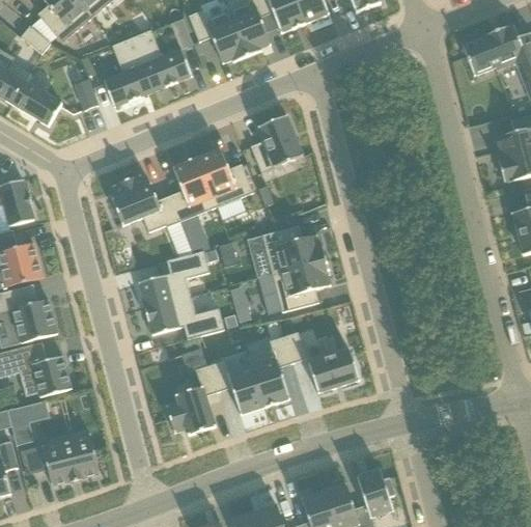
[(44,0),(48,4),(37,12),(62,42),(92,17),(78,0),(44,0)]
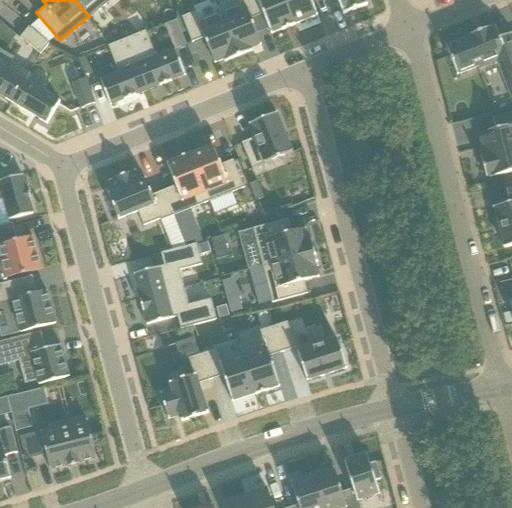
[(75,0),(89,16),(107,0),(75,0)]
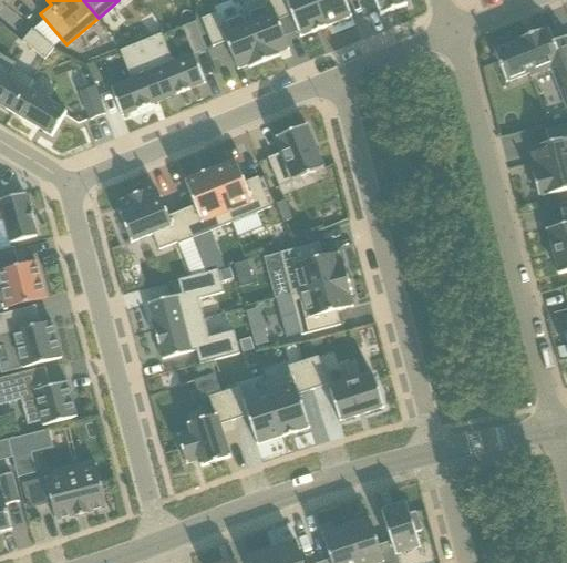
[(249,0),(241,3),(264,59),(279,52),(278,50),(289,45),(284,33),(297,28),(286,0),(249,0)]
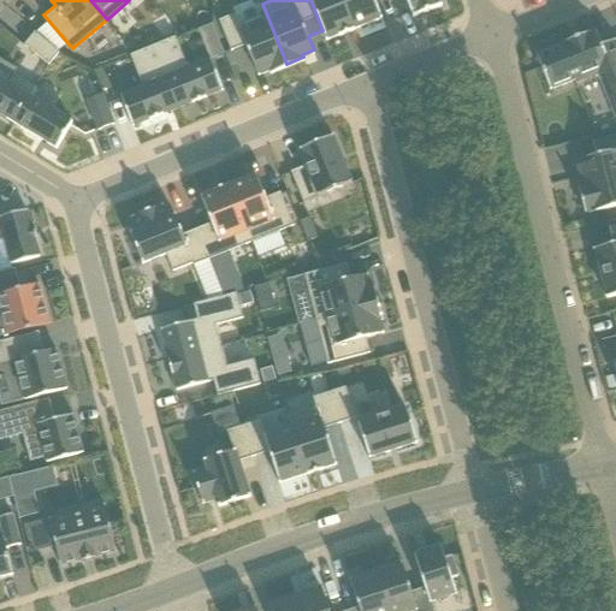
[(311,0),(323,30),(325,37),(338,33),(354,27),(343,0),(311,0)]
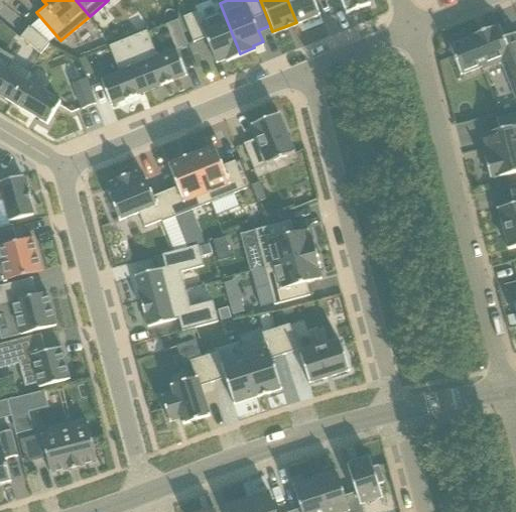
[(287,0),(296,22),(319,12),(314,0),(287,0)]
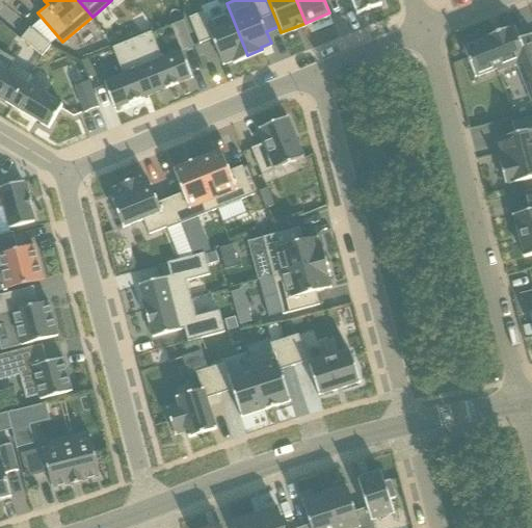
[(351,0),(356,11),(381,2),(380,0),(351,0)]
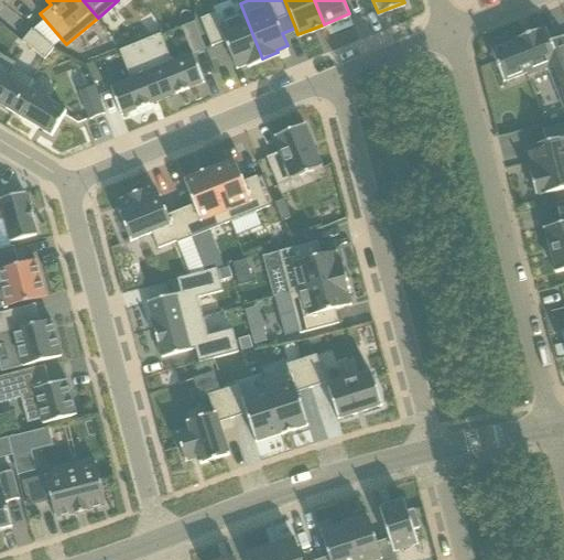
[(215,10),(201,15),(210,43),(225,38),(236,66),(246,62),(247,64),(262,58),(240,3),(239,3),(243,13),(220,23),(215,10)]
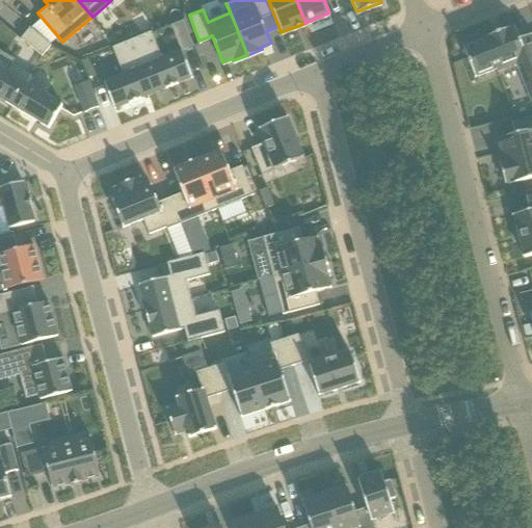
[(183,18),(171,23),(176,34),(187,30),(183,18)]
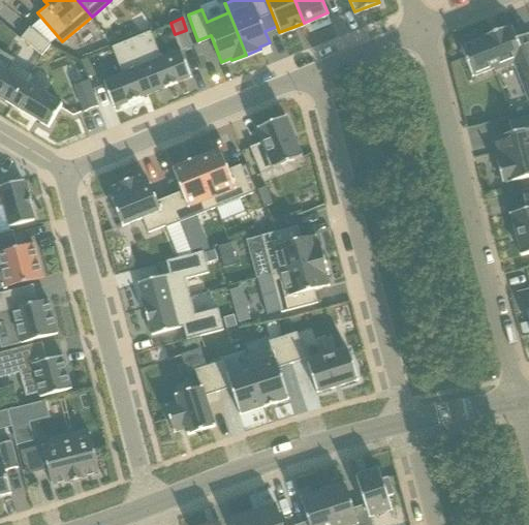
[(516,35),(511,24),(506,26),(506,25),(500,27),(500,28),(490,32),(489,31),(483,34),(484,35),(460,44),(464,54),(464,57),(465,60),(466,62),(468,64),(472,73),(494,65),(494,67),(511,60),(512,60),(514,60),(522,81),(522,83),(524,82),(523,82),(528,79),(528,32),(528,30),(516,35)]
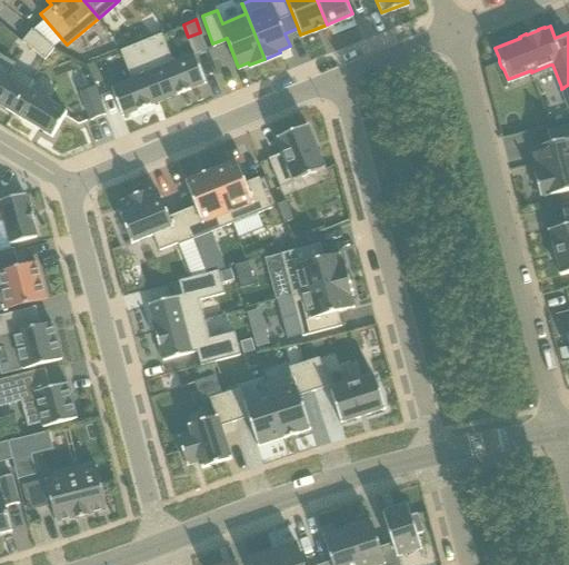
[(32,27),(22,38),(45,57),(55,45),(32,27)]
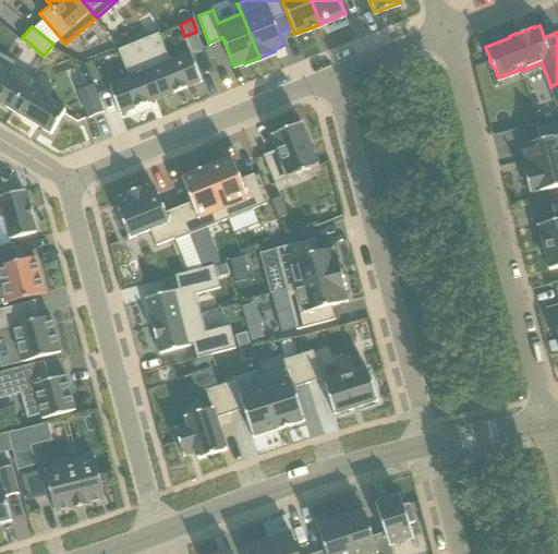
[(159,31),(138,39),(160,95),(173,89),(173,91),(186,85),(202,79),(191,50),(170,59),(159,31)]
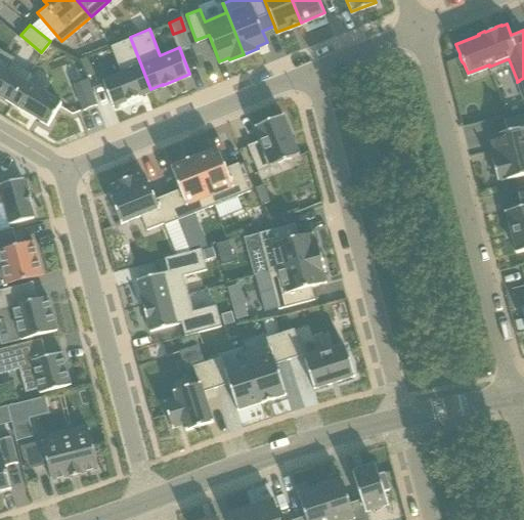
[(121,71),(101,78),(113,104),(127,98),(127,99),(138,94),(150,89),(130,37),(111,44),(121,71)]
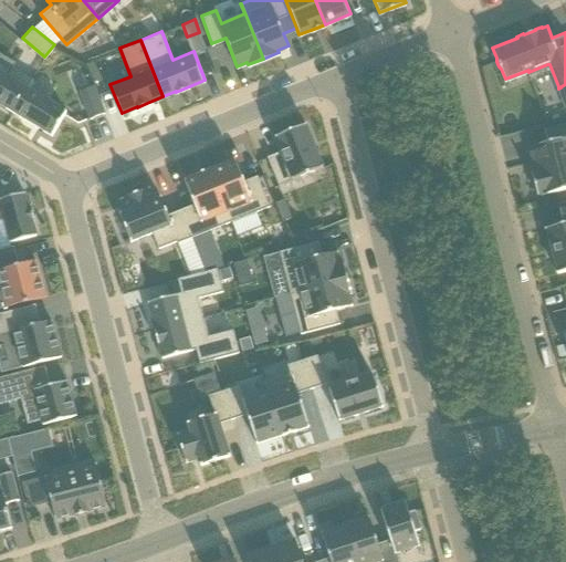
[(0,70),(0,102),(12,110),(32,76),(12,65),(7,74),(0,70)]
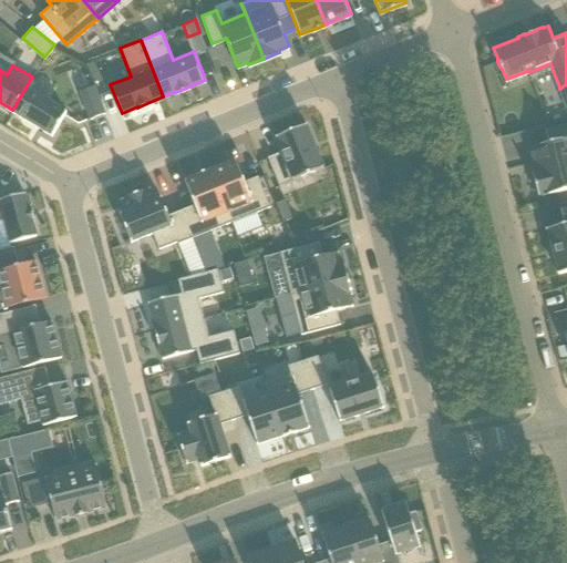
[(32,77),(12,110),(52,134),(66,110),(28,86),(32,78),(32,77)]
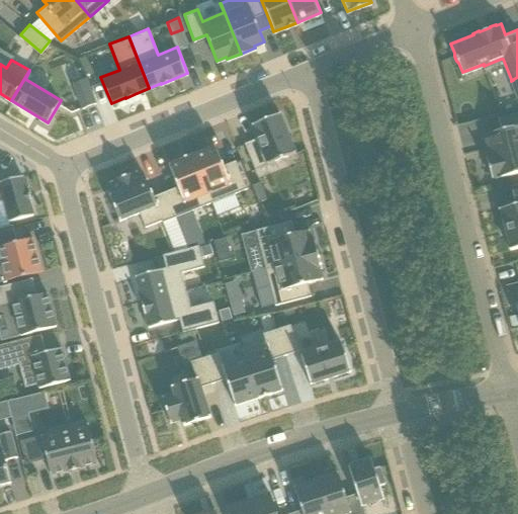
[(86,77),(73,82),(83,106),(95,101),(86,77)]
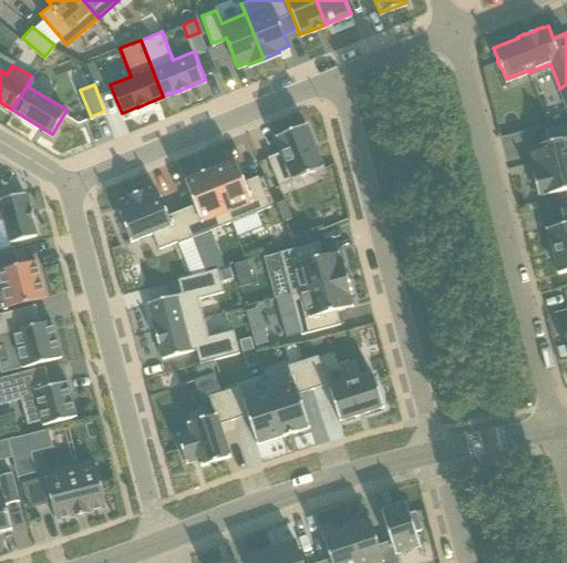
[(566,121),(545,128),(548,140),(529,145),(535,169),(532,170),(538,192),(540,192),(542,193),(566,186),(566,121)]
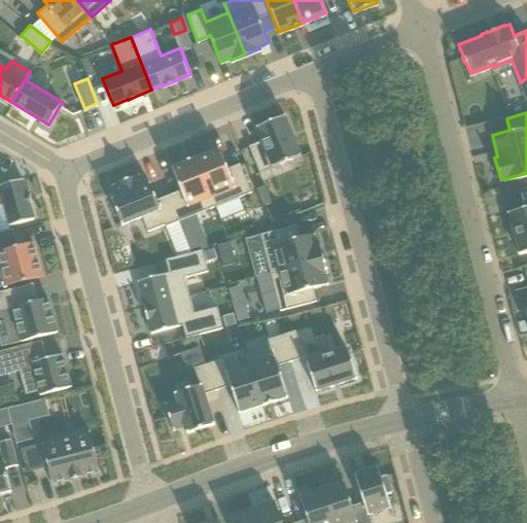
[(261,139),(248,144),(259,171),(301,153),(301,152),(286,114),(256,127),(261,139)]
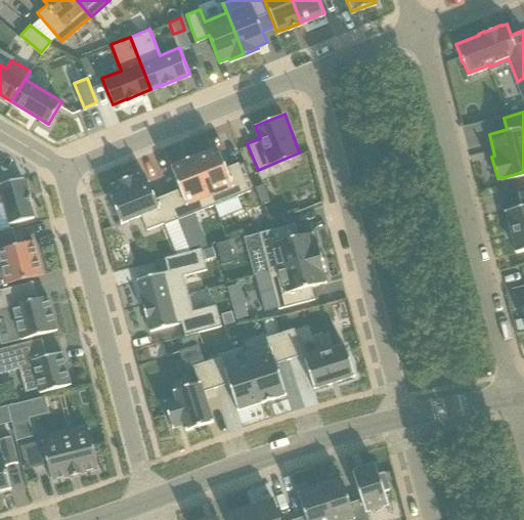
[(217,145),(194,155),(214,203),(250,188),(238,161),(226,166),(217,145)]
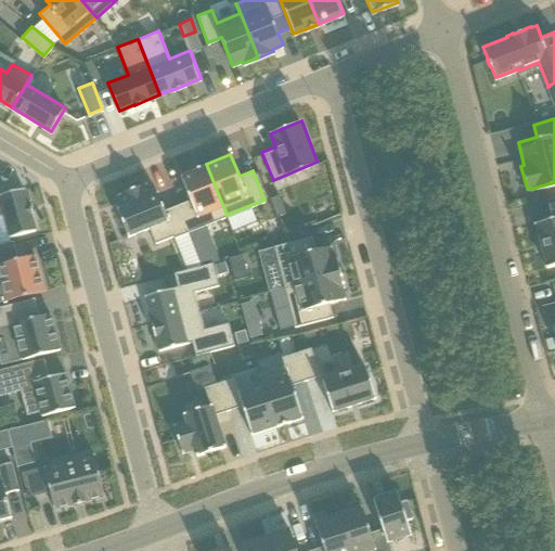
[(190,199),(178,204),(189,230),(227,215),(206,164),(205,164),(191,169),(180,174),(190,199)]
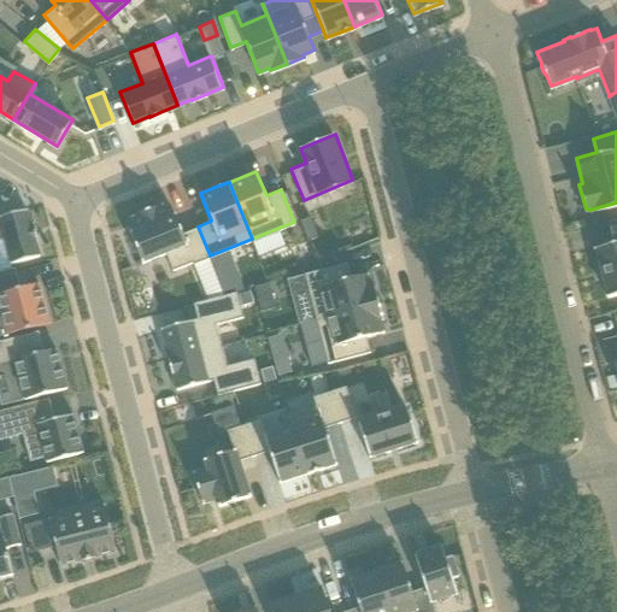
[(137,227),(130,230),(142,260),(165,252),(172,269),(193,260),(193,263),(210,256),(198,227),(183,231),(175,212),(168,215),(163,201),(131,213),(137,227)]
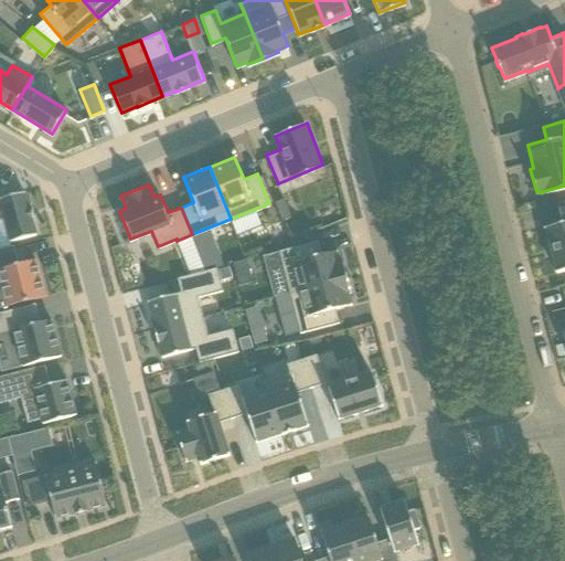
[(0,218),(3,217),(10,240),(35,232),(32,218),(34,218),(31,203),(29,204),(24,190),(3,196),(1,189),(0,187),(0,218)]
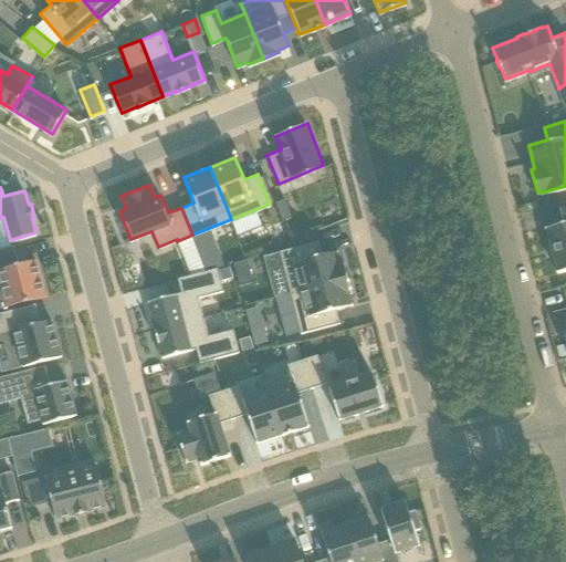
[(565,204),(558,206),(563,221),(545,226),(557,271),(565,268),(565,204)]
